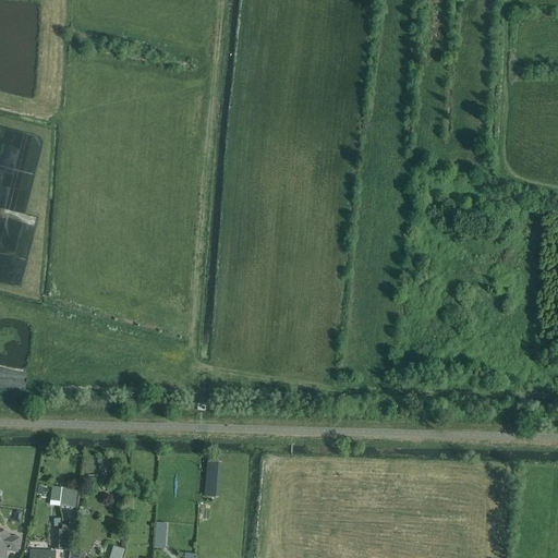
[(222,462),(213,462),(214,495),(218,495),(218,489),(222,489),(222,462)]
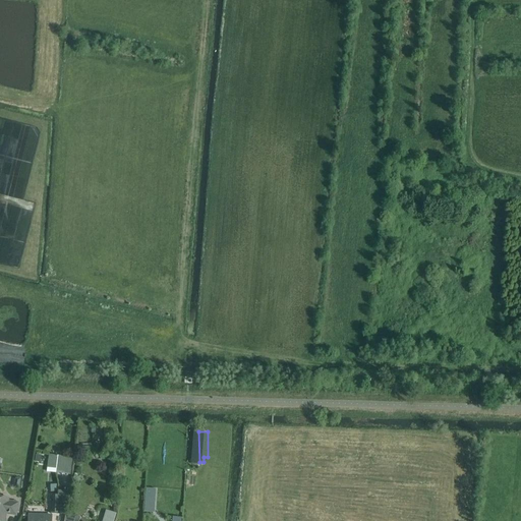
[(55,474),(70,475),(72,459),(49,456),(47,470),(56,471),(55,474)]
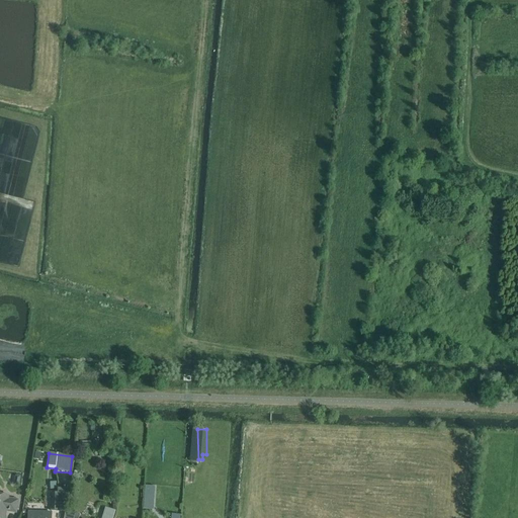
[(156,509),(156,485),(146,485),(145,509),(156,509)]
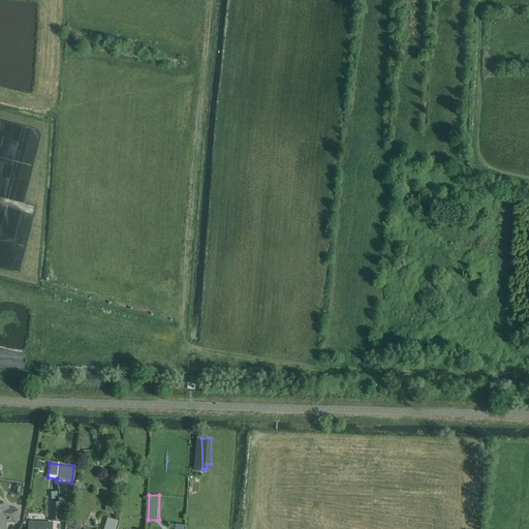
[(53,503),(53,522),(66,522),(69,501),(60,501),(60,503),(53,503)]
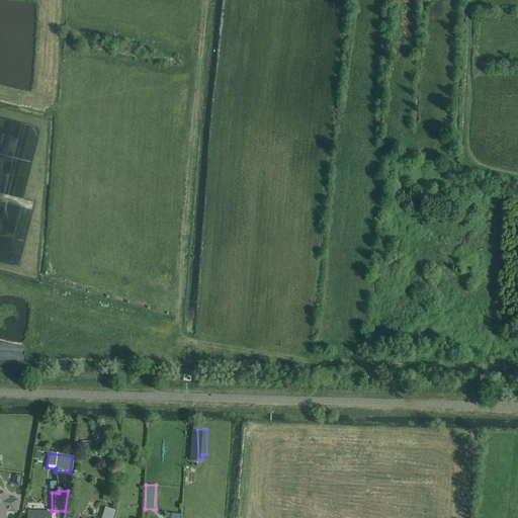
[(0,495),(0,517),(4,517),(6,511),(16,513),(18,501),(8,500),(9,497),(0,495)]
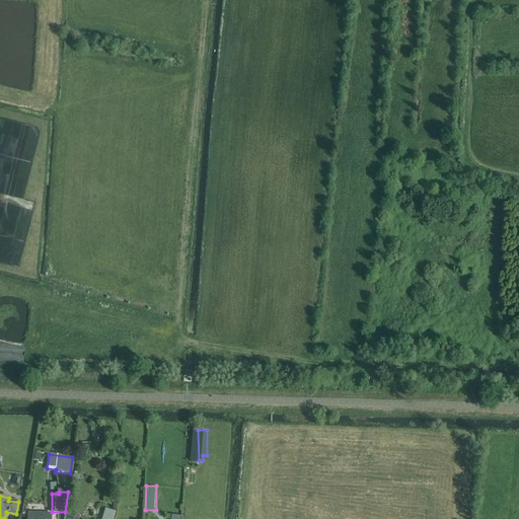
[(114,518),(117,512),(105,508),(101,518),(114,518)]
